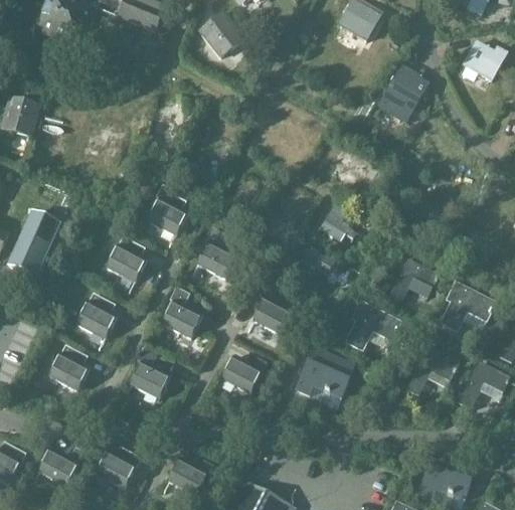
[(81,34),(84,35),(96,7),(78,0),(44,0),(32,28),(76,46),(81,34)]
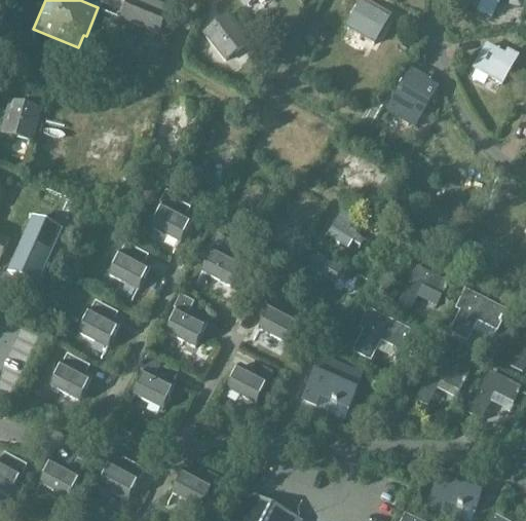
[(126,0),(120,16),(167,36),(175,16),(164,12),(168,0),(126,0)]
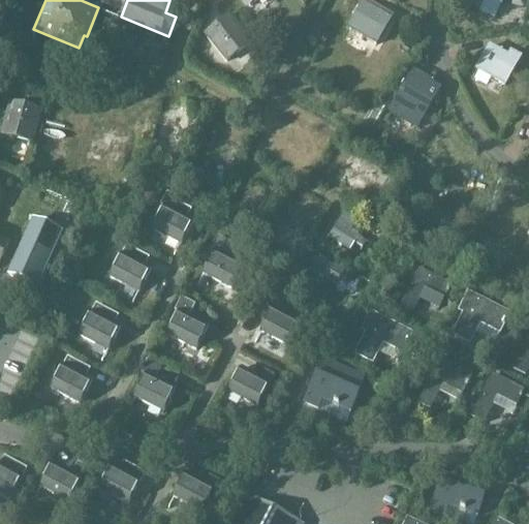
[(361,0),(345,26),(375,42),(392,12),(381,6),(378,10),(361,0)]
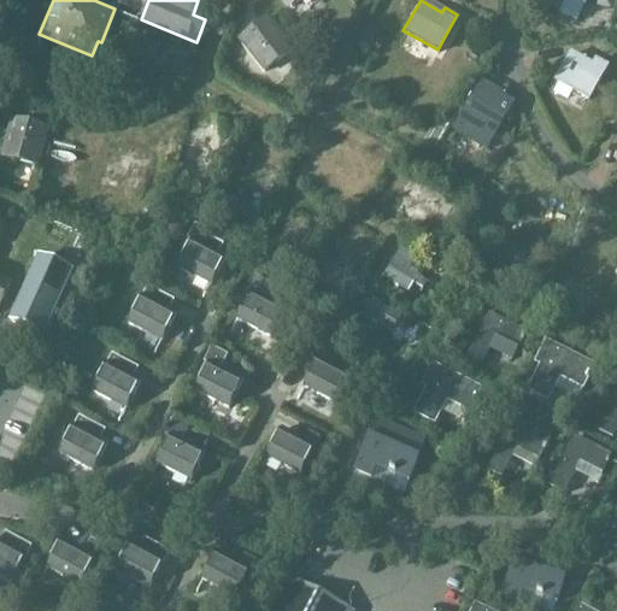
[(266,12),(238,36),(263,68),(292,45),(266,12)]
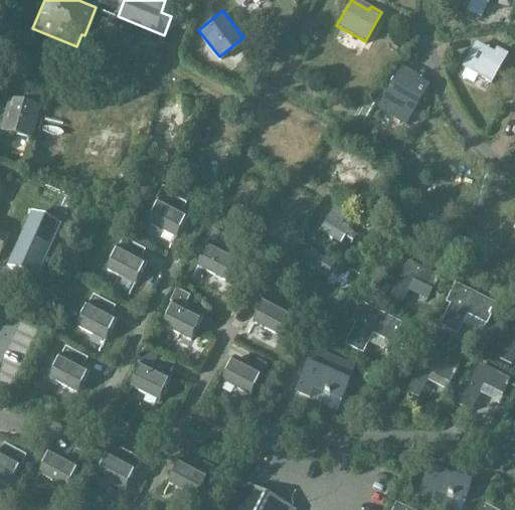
[(475,39),(461,65),(491,81),(507,51),(496,45),(493,50),(475,39)]
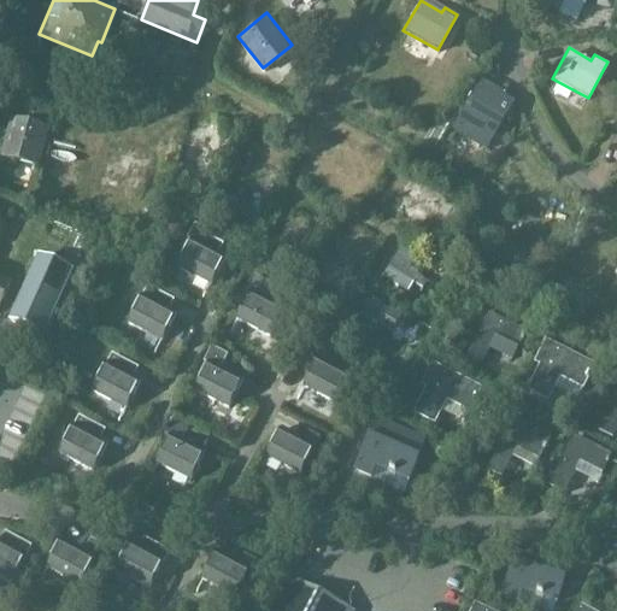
[(480,77),(459,115),(493,135),(513,99),(503,93),(504,90),(498,87),(500,83),(493,80),(491,84),(480,77)]
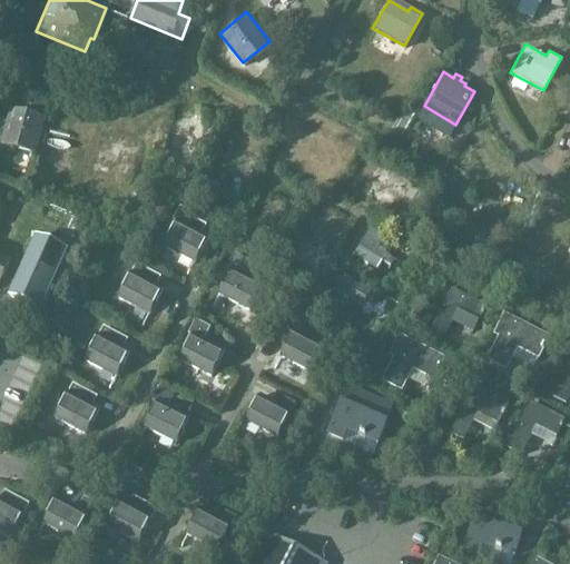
[(43,116),(8,107),(0,139),(0,141),(35,150),(43,116)]
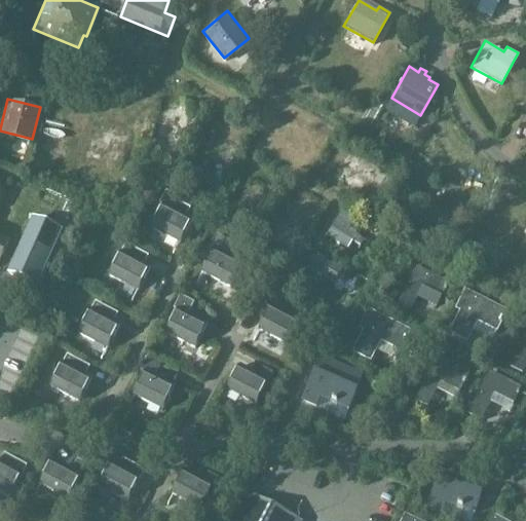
[(347,147),(333,173),(345,180),(352,168),(374,180),(381,168),(347,147)]
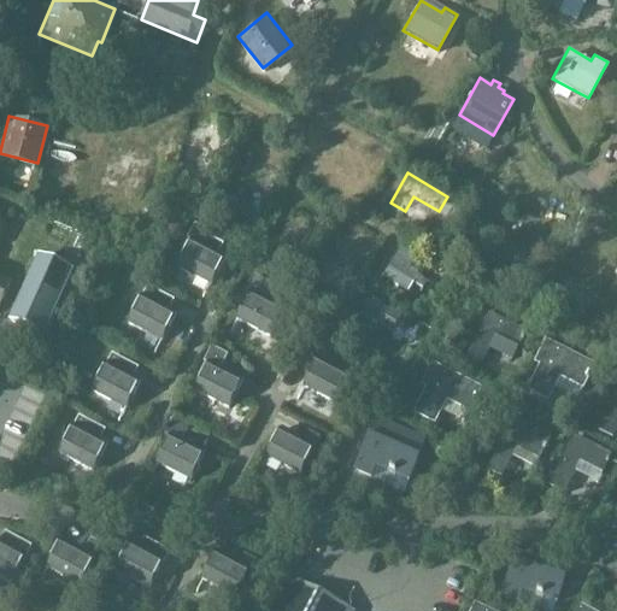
[(336,221),(321,252),(350,266),(365,235),(336,221)]
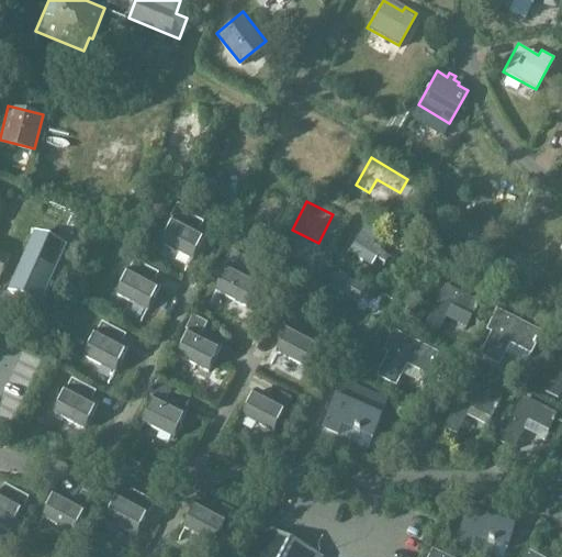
[(173,218),(161,242),(191,257),(209,223),(188,213),(190,209),(176,202),(169,215),(173,218)]
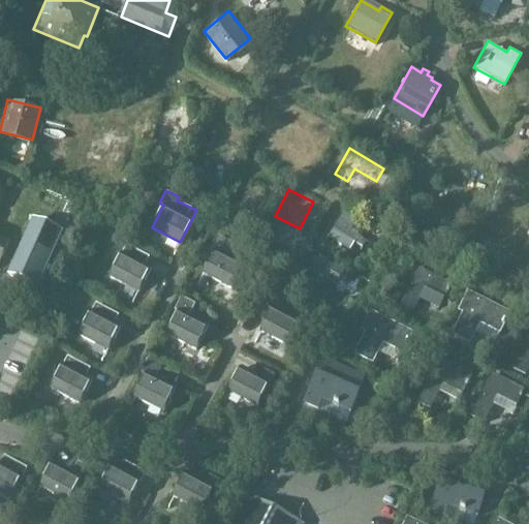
[(359,215),(346,207),(328,234),(348,248),(354,241),(362,244),(365,239),(350,228),(359,215)]
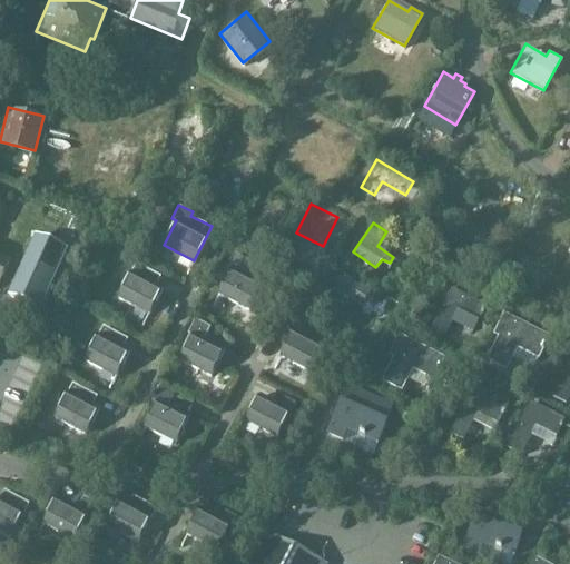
[(33,233),(7,294),(39,308),(66,247),(33,233)]
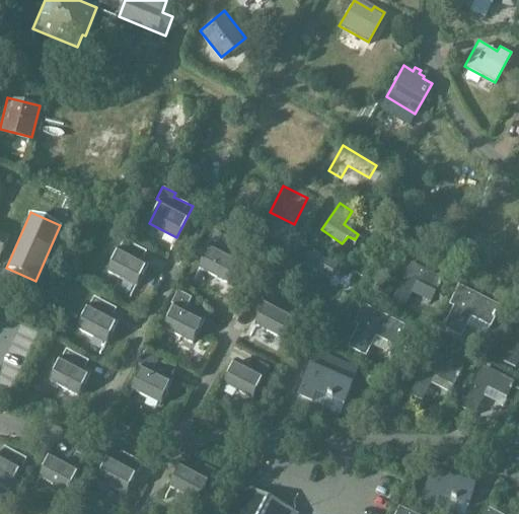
[(210,243),(199,267),(227,280),(239,257),(232,253),(237,243),(225,237),(225,236),(212,230),(207,242),(210,243)]
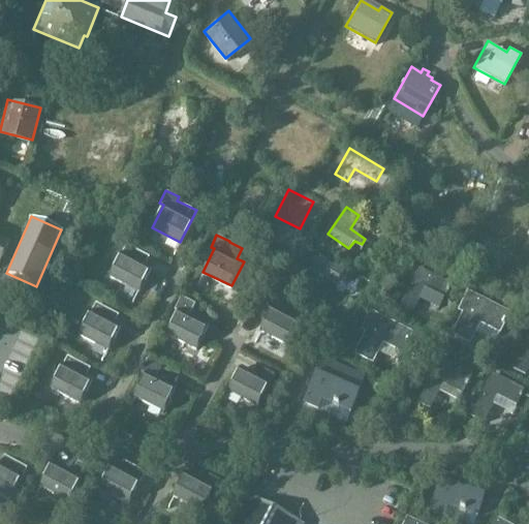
[(126,243),(109,275),(137,289),(150,266),(131,255),(135,248),(126,243)]
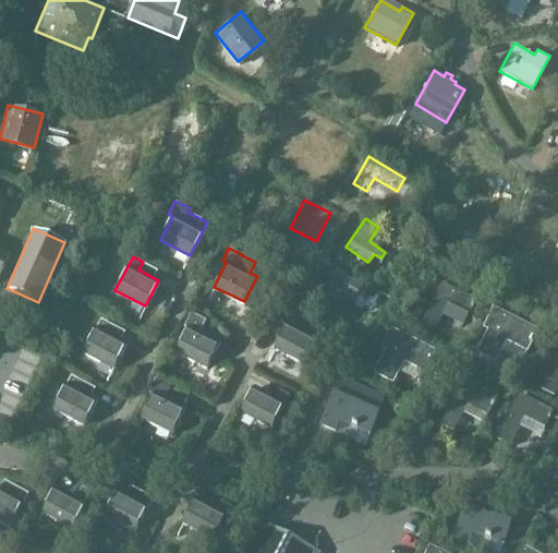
[(366,285),(363,283),(336,266),(326,283),(354,299),(356,295),(360,297),(366,285)]
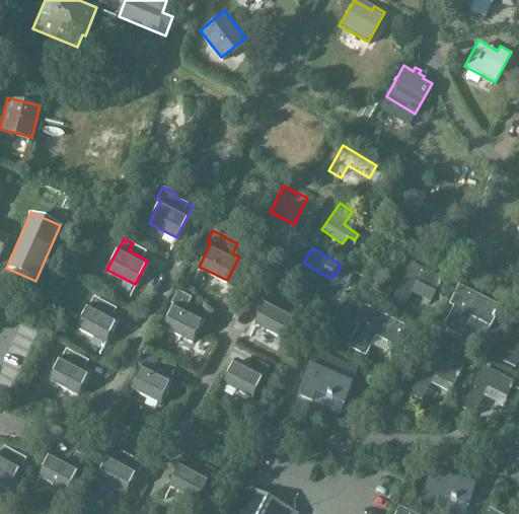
[(439,277),(411,263),(390,304),(400,309),(415,281),(433,290),(439,277)]
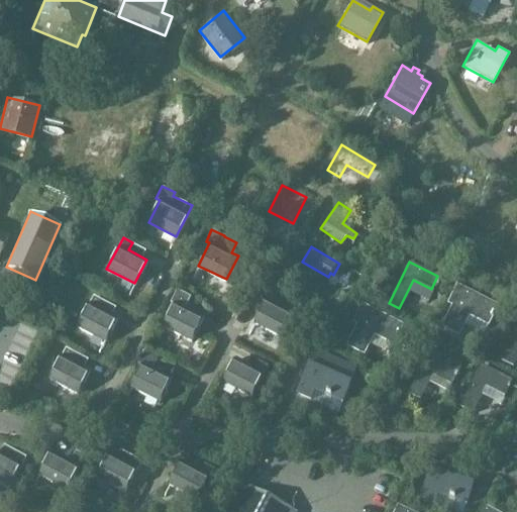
[(470,310),(488,319),(495,305),(454,284),(446,301),(451,303),(440,325),(457,333),(470,310)]
